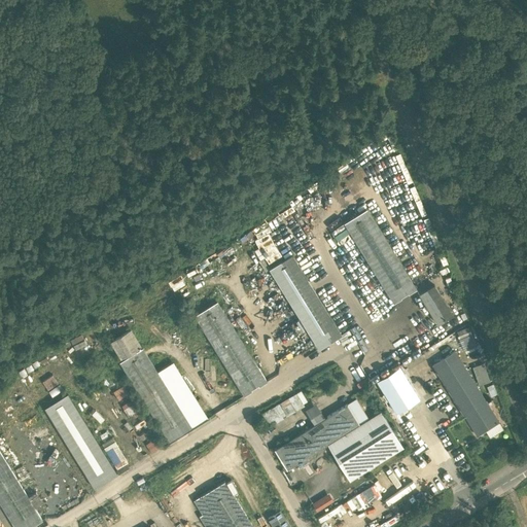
[(416,288),(366,208),(345,222),(394,303),(416,288)]
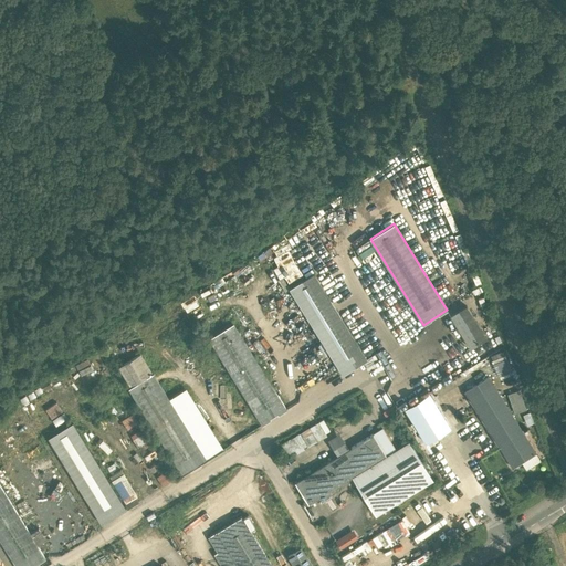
[(367,359),(314,273),(290,289),(343,374),(367,359)]
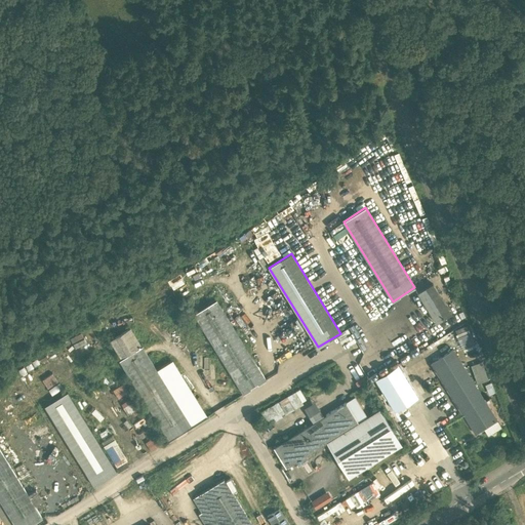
[(433,283),(417,292),(437,322),(451,313),(433,283)]
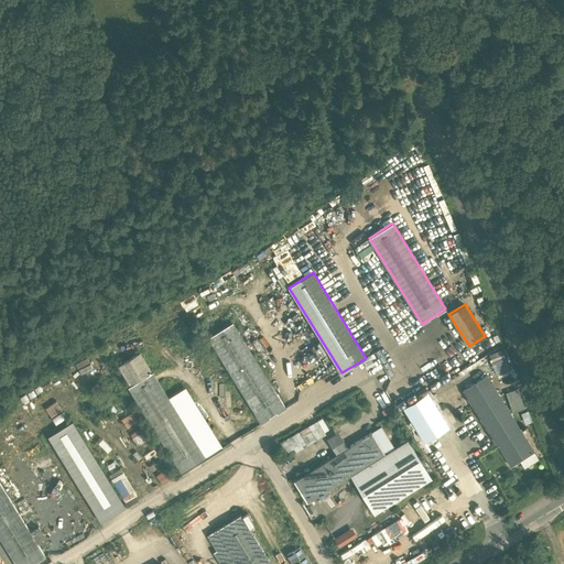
[(285,408),(232,322),(208,337),(261,422),(285,408)]
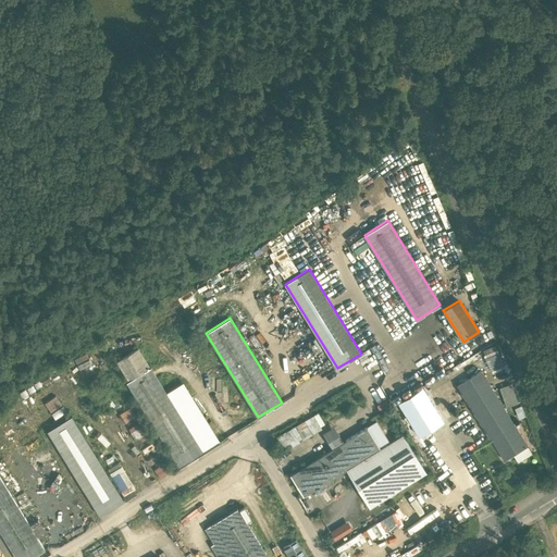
[(484,353),(497,348),(496,344),(483,348),(484,353)]
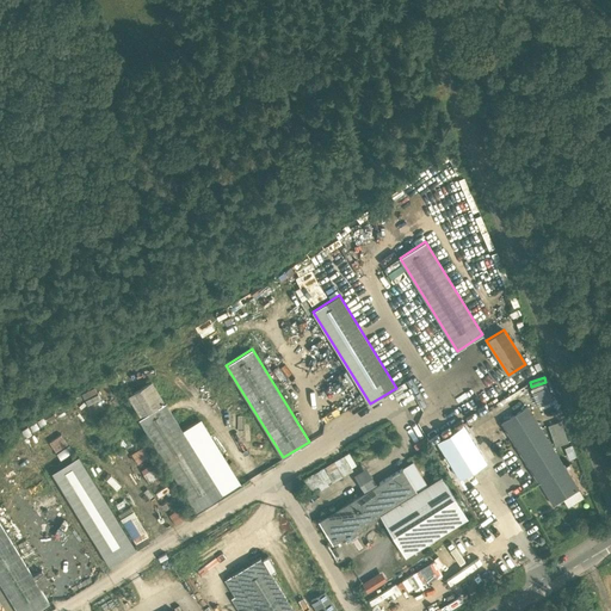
[(150,382),(129,395),(142,417),(164,403),(150,382)]
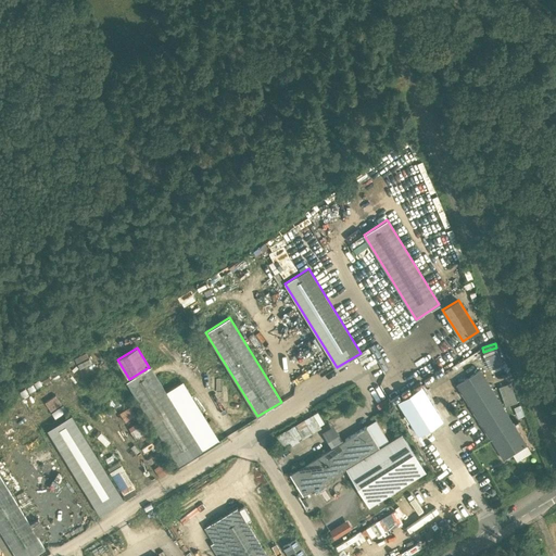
[(489,368),(504,364),(498,348),(483,353),(489,368)]
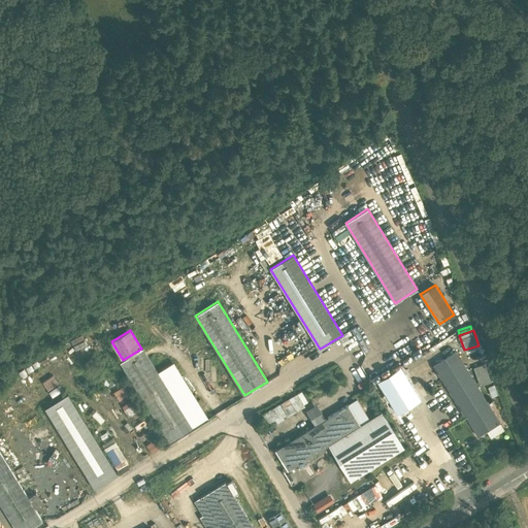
[(171,363),(157,371),(142,348),(141,349),(123,360),(120,361),(170,441),(177,437),(178,440),(187,435),(185,432),(192,428),(164,384),(178,374),(171,363)]
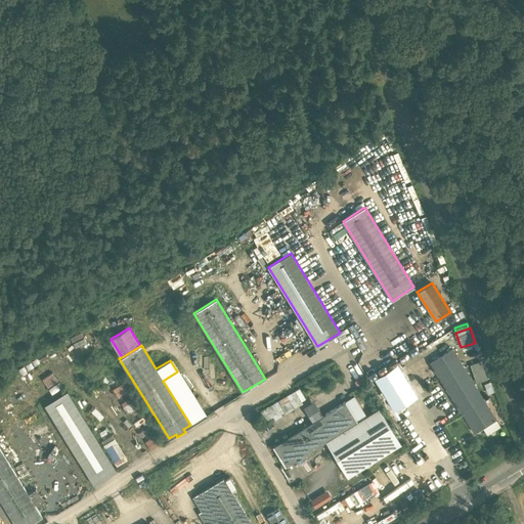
[(210,347),(199,354),(214,376),(224,368),(210,347)]
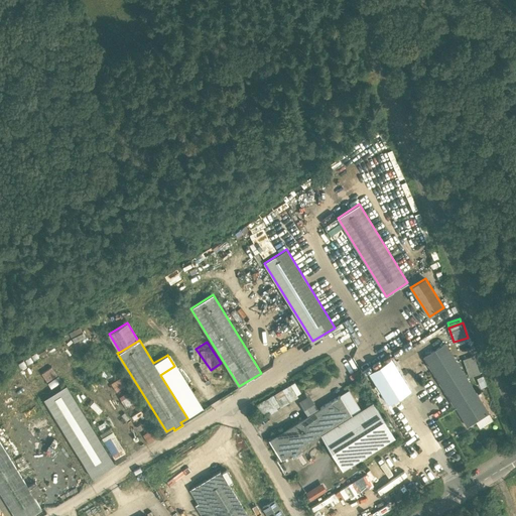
[(488,413),(445,344),(424,356),(468,425),(488,413)]
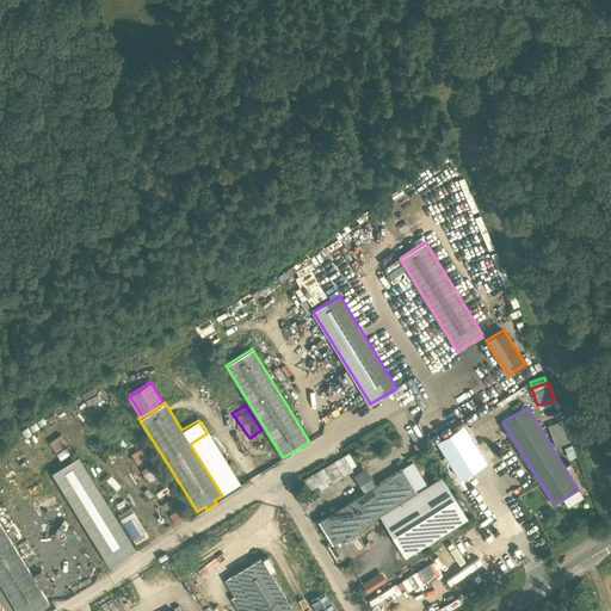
[(560,421),(548,425),(556,446),(568,442),(560,421)]
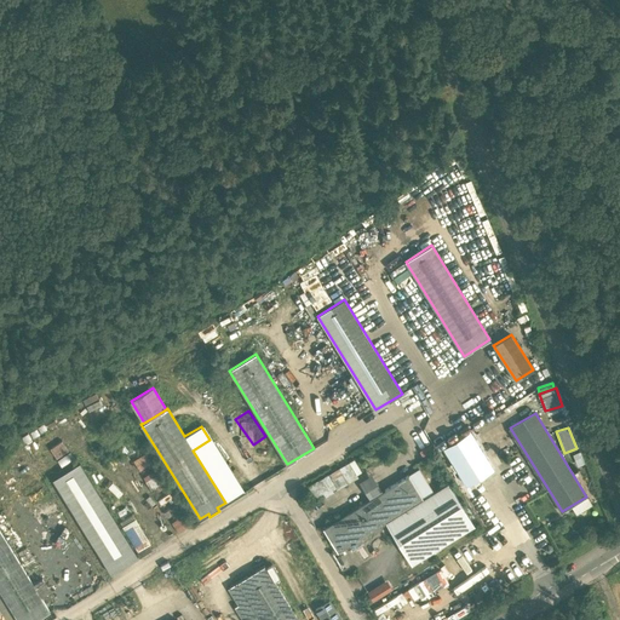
[(242,493),(210,440),(193,451),(225,503),(242,493)]
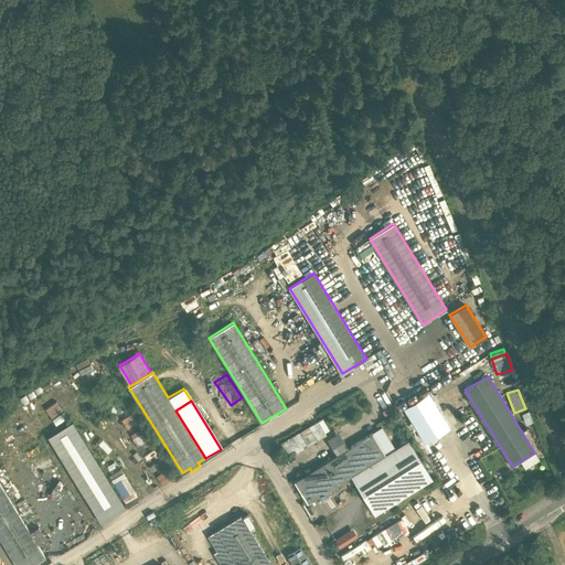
[(123,418),(128,427),(139,420),(132,412),(123,418)]
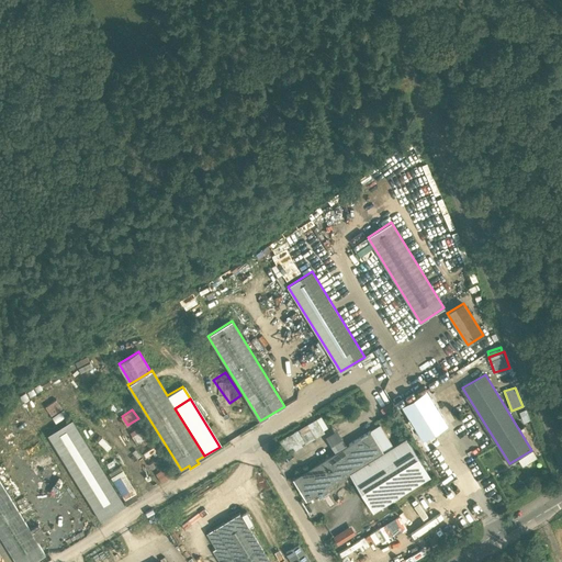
[(408,422),(413,419),(408,411),(404,413),(408,422)]
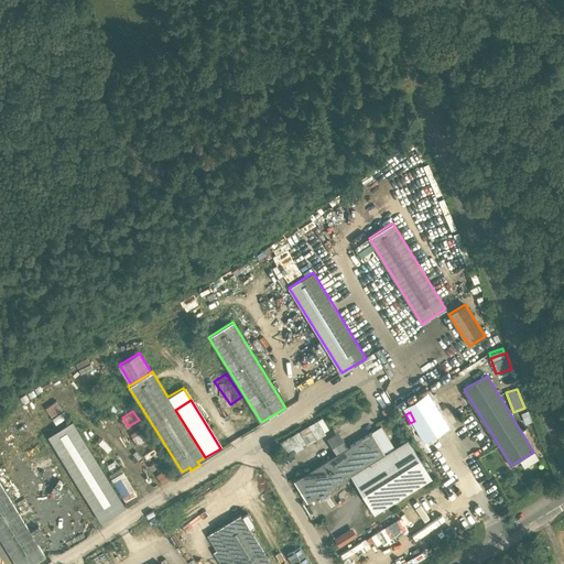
[(126,507),(72,421),(49,435),(101,521),(126,507)]
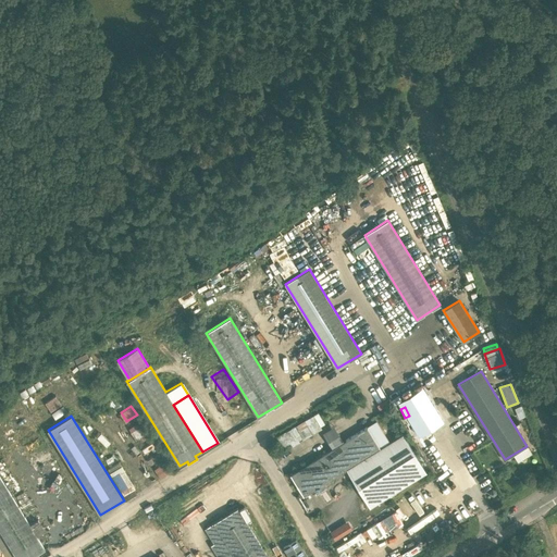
[(376,421),(291,474),(304,495),(388,442),(376,421)]
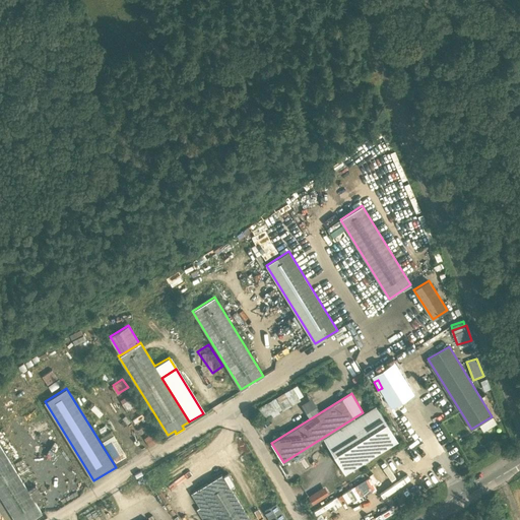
[(284,393),(277,397),(283,408),(290,404),(284,393)]
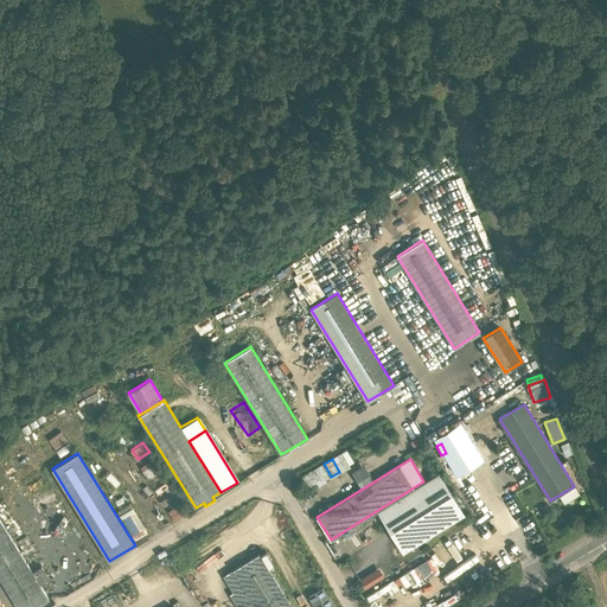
[(321,465),(310,472),(317,483),(319,486),(325,483),(324,479),(328,477),(321,465)]
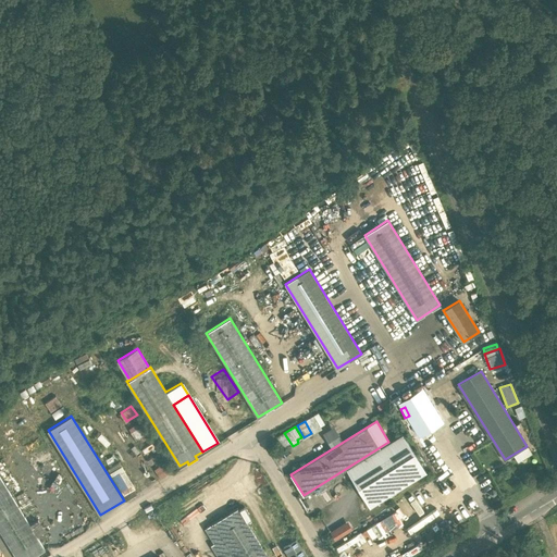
[(284,433),(275,438),(282,448),(291,443),(284,433)]
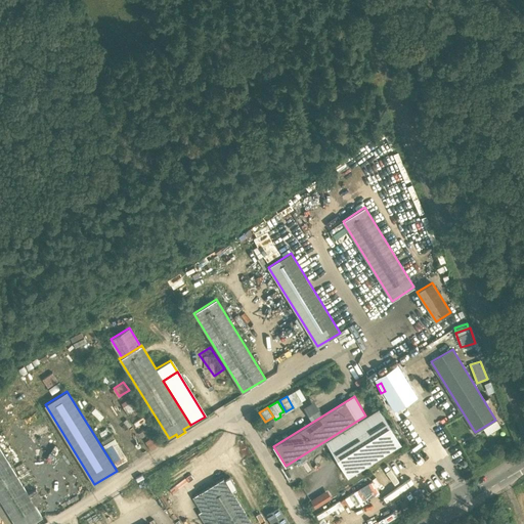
[(379,408),(325,441),(348,476),(400,444),(379,408)]
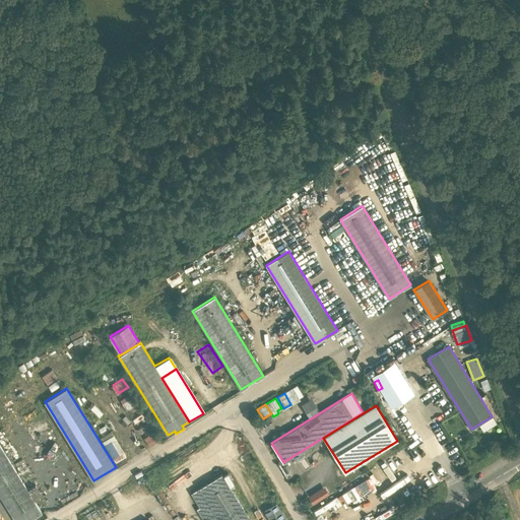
[(102,436),(116,461),(127,455),(113,430),(102,436)]
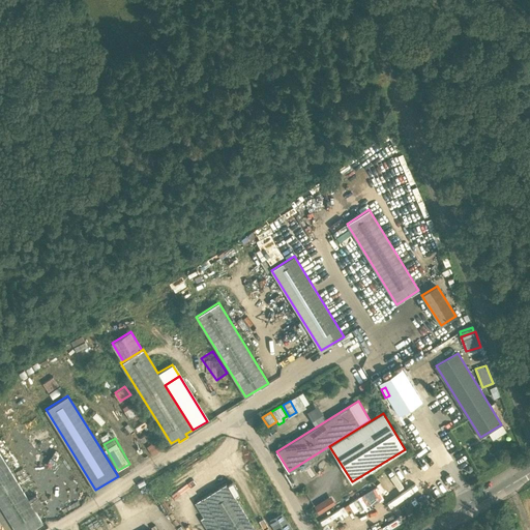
[(30,529),(42,523),(0,453),(0,503),(16,529),(30,529)]
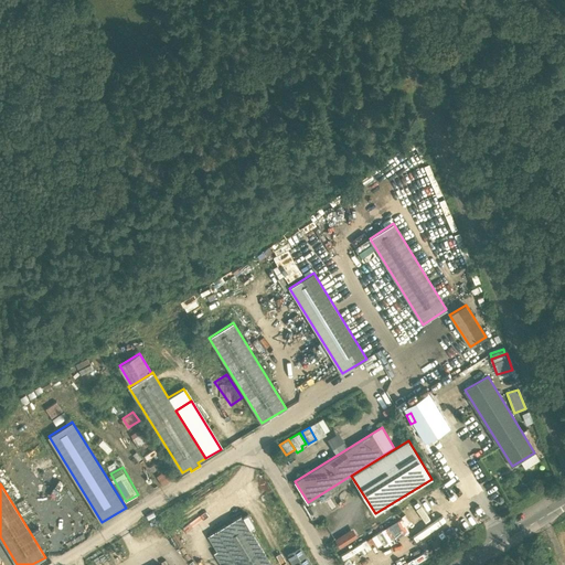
[(272,564),(241,514),(216,530),(217,530),(208,535),(217,551),(214,553),(221,564),(272,564)]
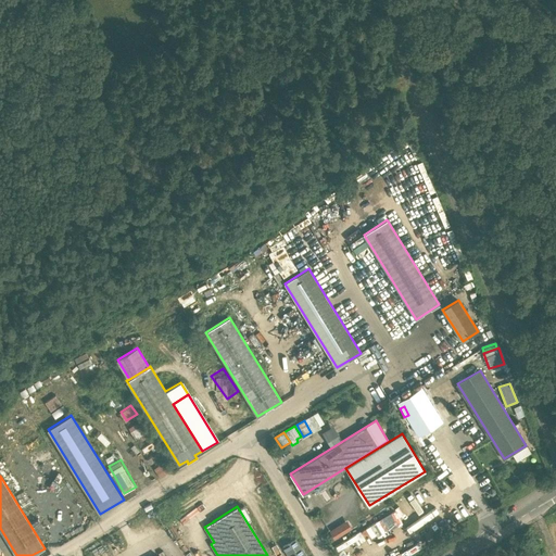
[(350,529),(353,533),(356,531),(348,518),(330,530),(336,539),(350,529)]
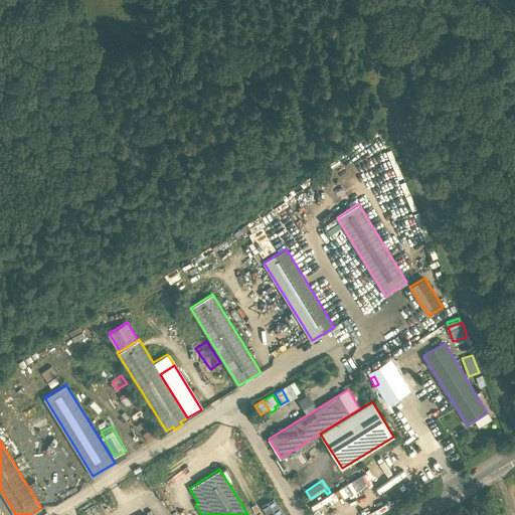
[(283,514),(274,499),(263,506),(268,514),(283,514)]
